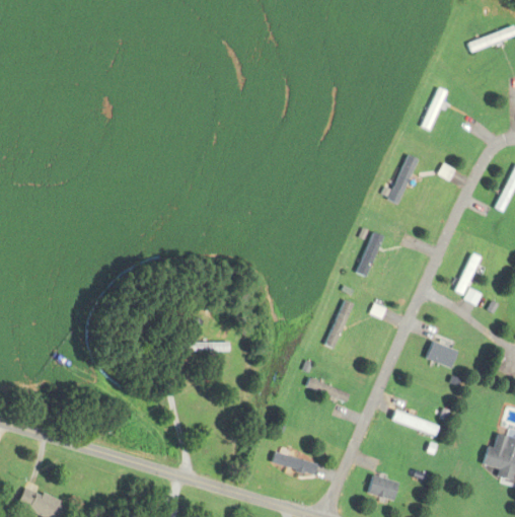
[(514,26),(513,23),(467,43),(471,53),(514,34),(514,26)]
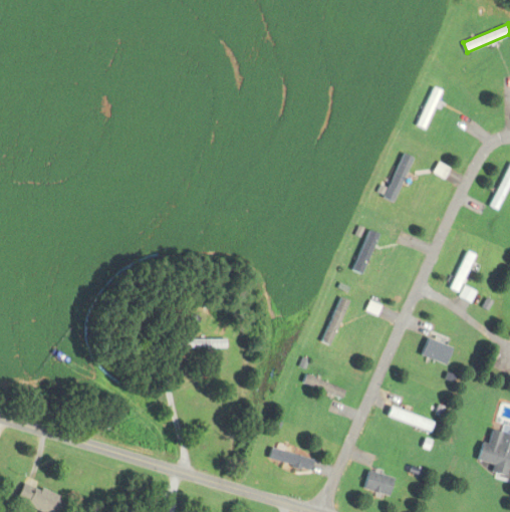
[(443,90),(434,85),(417,124),(426,129),(443,90)]
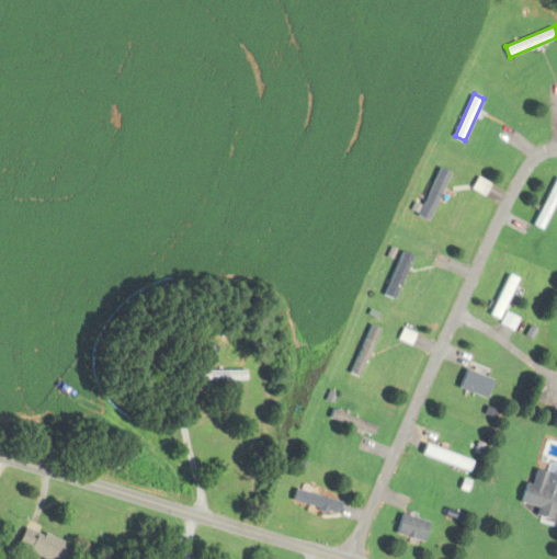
[(385,293),(396,298),(415,255),(404,250),(385,293)]
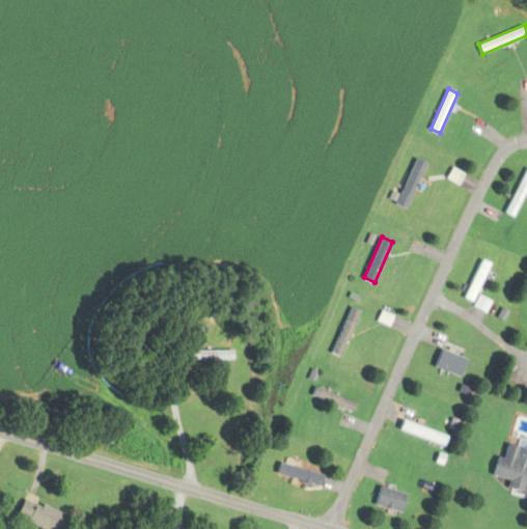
[(493,262),(483,258),(464,297),(473,302),(493,262)]
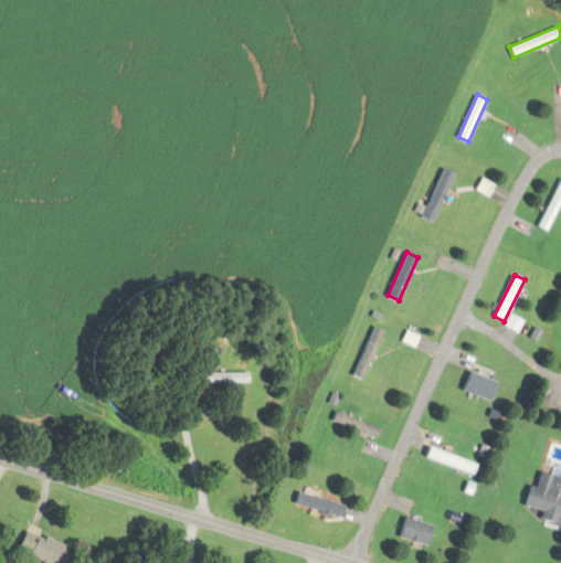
[(507,325),(519,331),(525,319),(512,314),(507,325)]
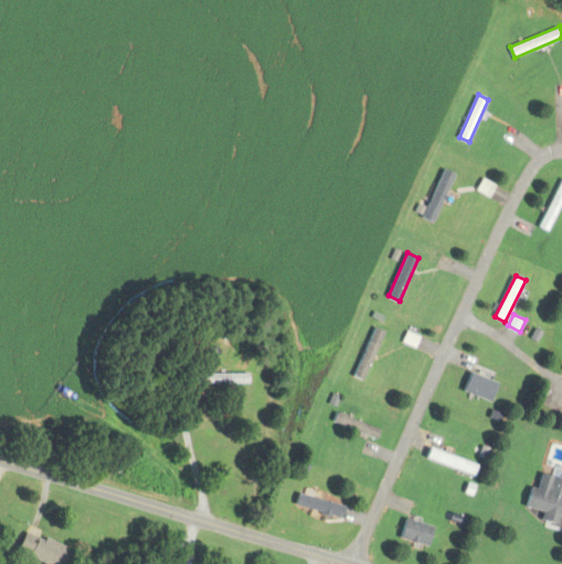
[(355,376),(365,379),(385,330),(375,326),(355,376)]
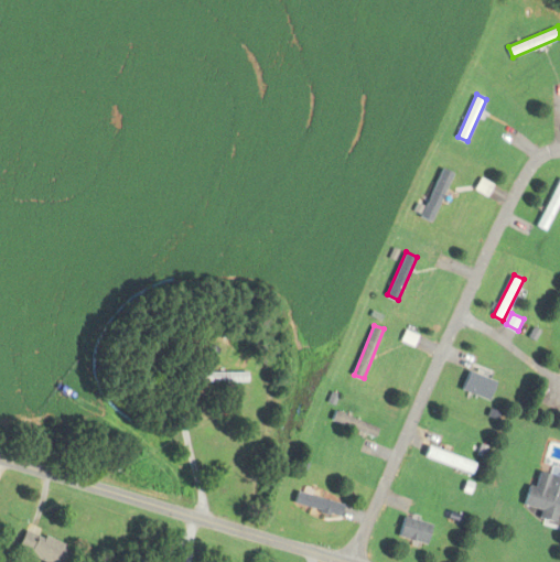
[(196,371),(196,380),(248,380),(248,371),(196,371)]
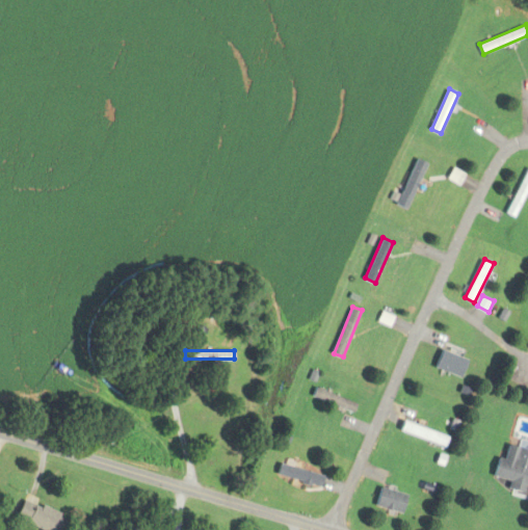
[(430,359),(477,376),(480,369),(433,351),(430,359)]
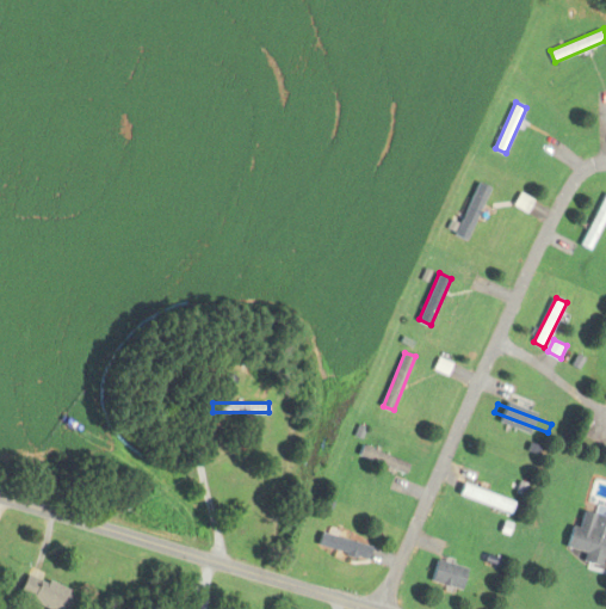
[(406,472),(409,462),(365,444),(360,454),(406,472)]
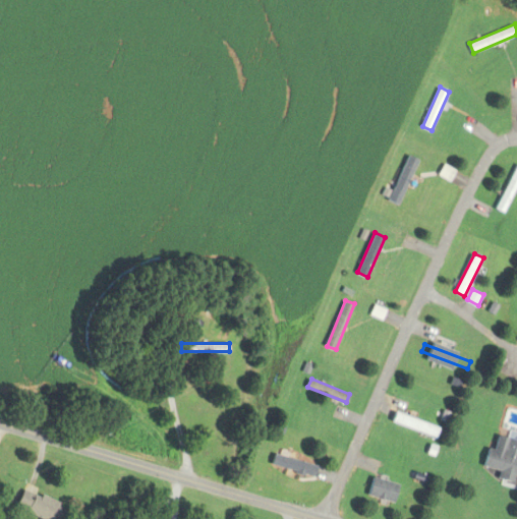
[(442,426),(396,410),(393,420),(438,437),(442,426)]
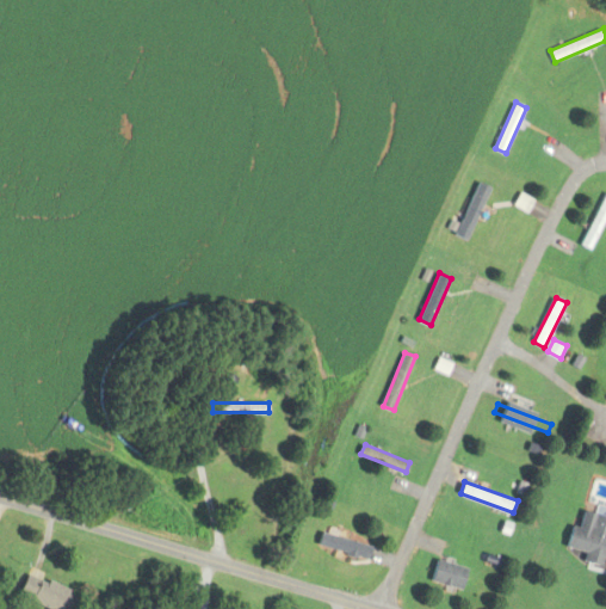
[(605,514),(583,514),(583,526),(570,526),(570,548),(586,548),(586,561),(605,561),(605,514)]
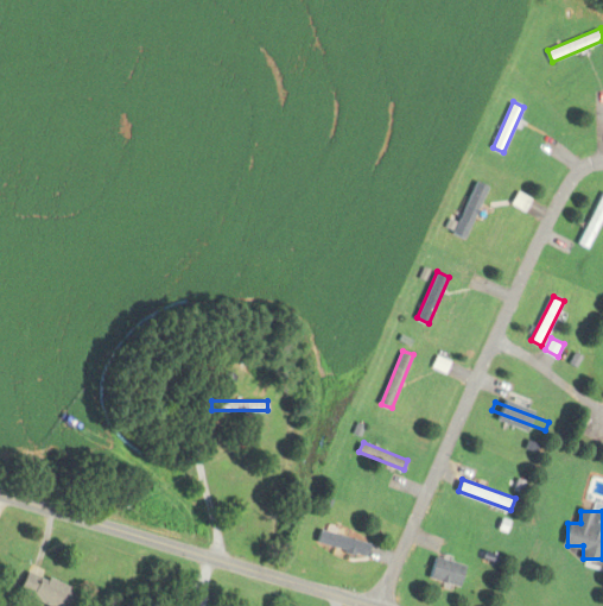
[(318,545),(369,553),(372,540),(321,531),(318,545)]
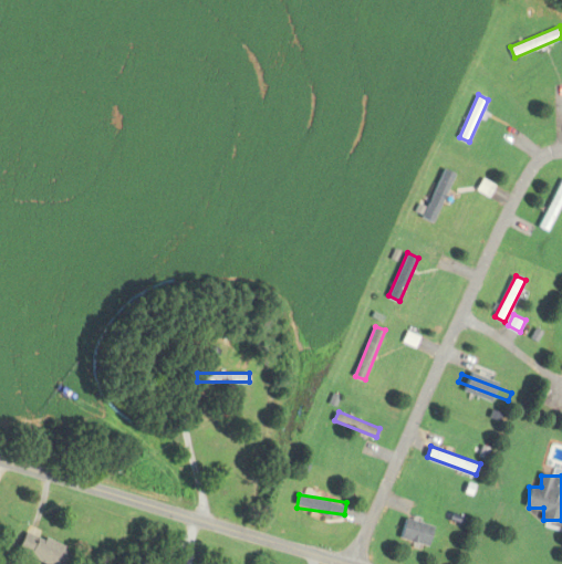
[(402,538),(430,544),(435,524),(407,518),(402,538)]
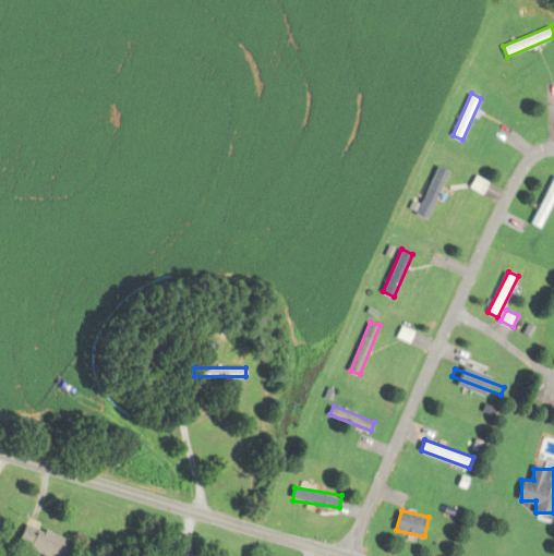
[(46,555),(61,555),(69,542),(28,521),(17,541),(46,555)]
